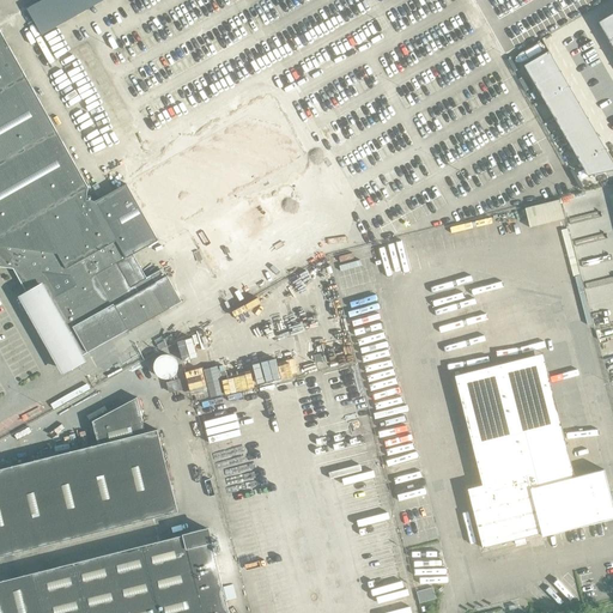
[(42,0),(28,8),(43,35),(103,0),(42,0)]
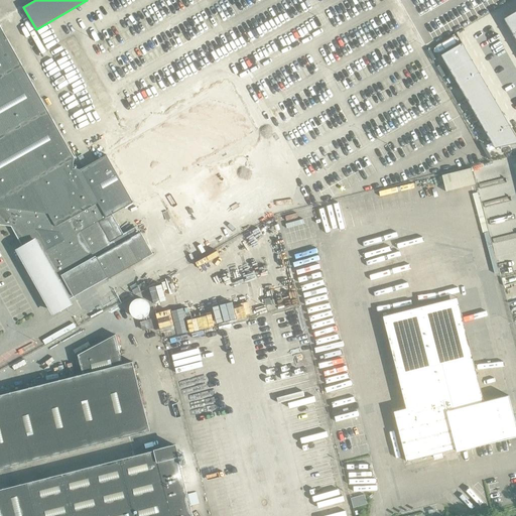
[(515,11),(504,19),(515,39),(515,11)]
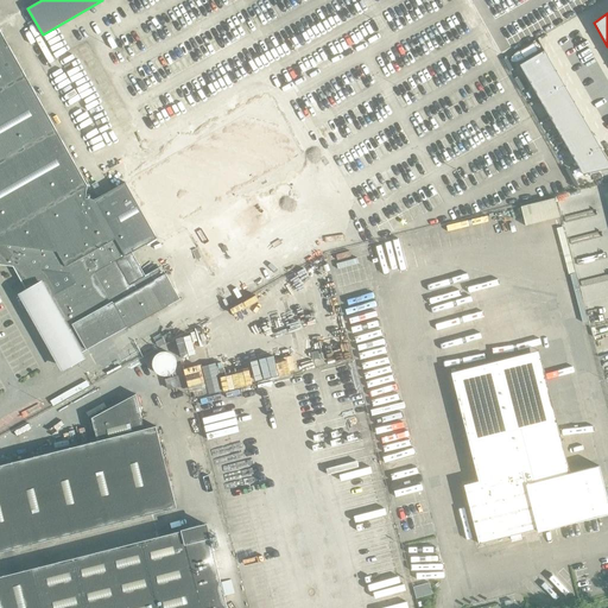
[(87,185),(0,30),(0,264),(13,266),(67,361),(127,328),(128,329),(181,299),(165,274),(164,276),(159,267),(145,276),(132,252),(157,239),(125,183),(95,200),(86,198),(87,185)]
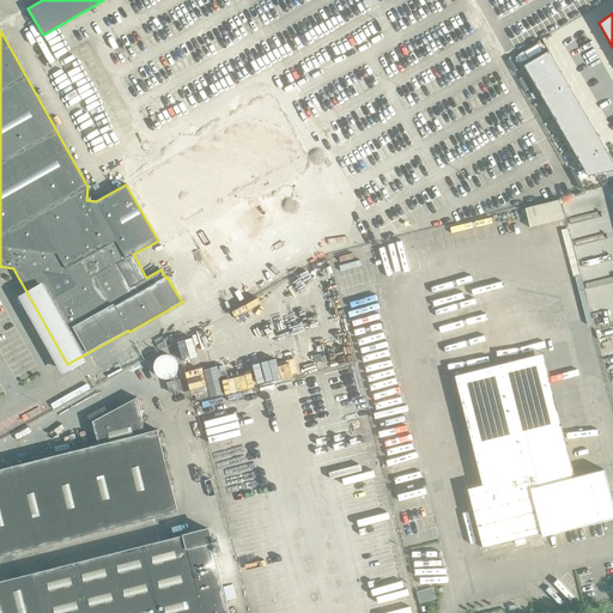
[(612,165),(547,52),(525,65),(588,176),(612,170),(612,165)]
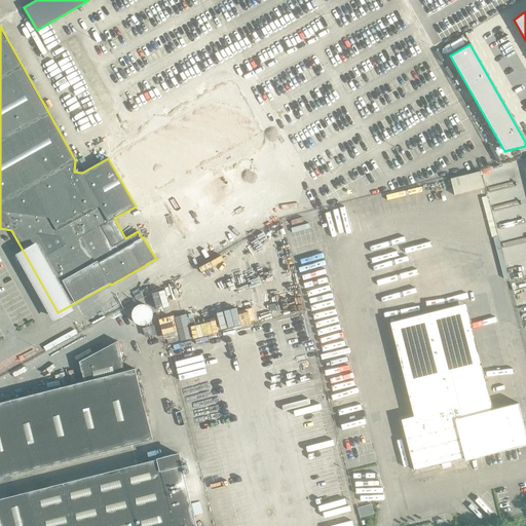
[(493,409),(470,315),(466,303),(390,323),(393,335),(414,416),(402,419),(414,471),(442,463),(443,466),(451,464),(451,461),(464,457),(465,460),(525,444),(525,433),(519,403),(493,409)]
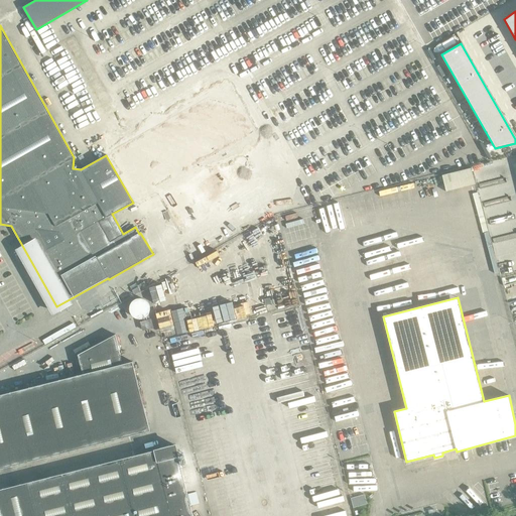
[(131,313),(134,316),(137,318),(142,318),(145,317),(148,314),(150,310),(150,306),(148,302),(144,299),(139,298),(134,300),(131,303),(130,308),(131,313)]
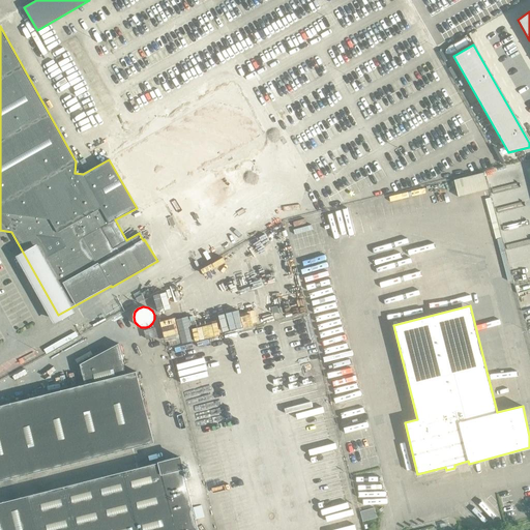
[(155,328),(144,331),(146,340),(157,336),(155,328)]
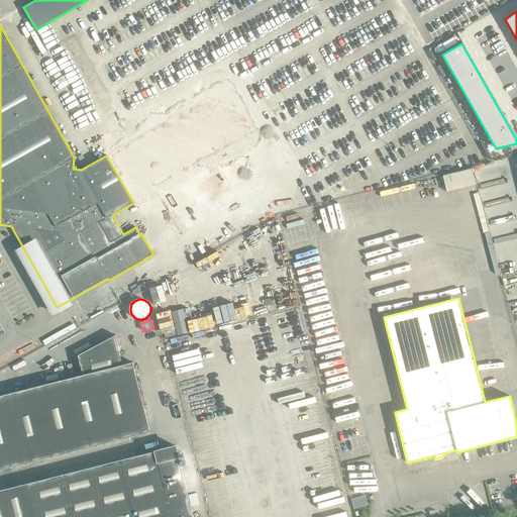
[(123,365),(115,335),(78,355),(83,375),(0,395),(0,469),(150,431),(132,363),(123,365)]
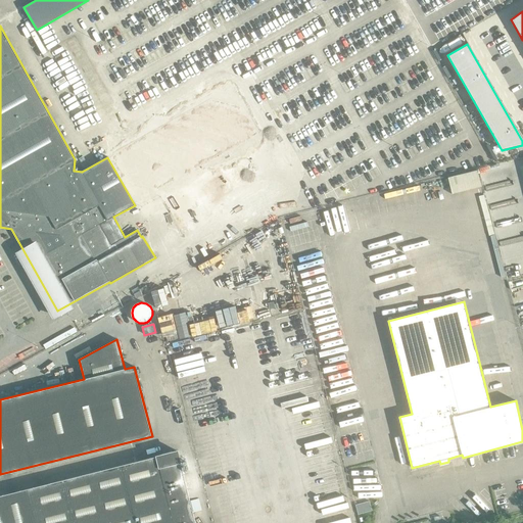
[(195,522),(178,450),(0,495),(0,522),(195,522)]
